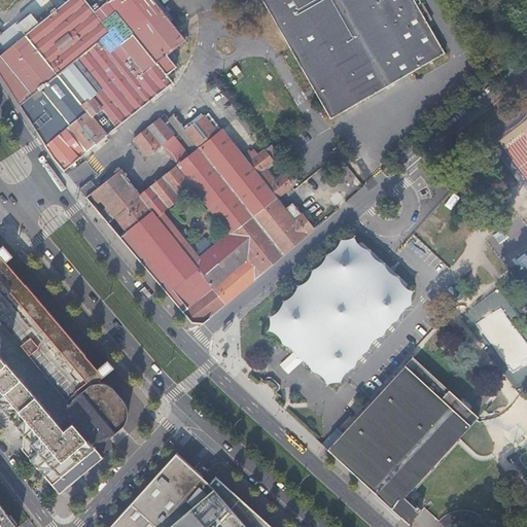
[(0,29),(0,74),(9,89),(55,159),(64,170),(107,134),(124,119),(173,81),(167,72),(176,65),(174,62),(167,53),(169,50),(185,37),(154,0),(66,0),(55,9),(53,7),(50,9),(53,11),(37,23),(29,12),(18,22),(15,20),(2,32),(0,29)]
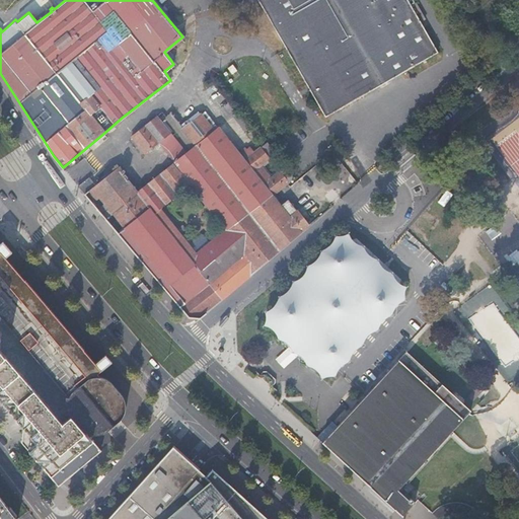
[(258,0),(326,117),(439,51),(411,0),(258,0)]
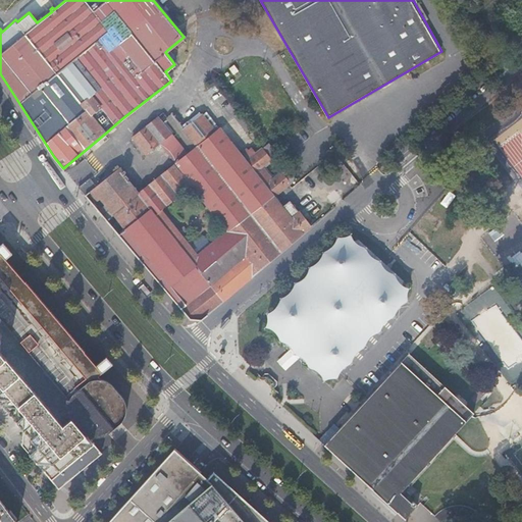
[(174,59),(167,50),(165,52),(172,61),(174,59)]
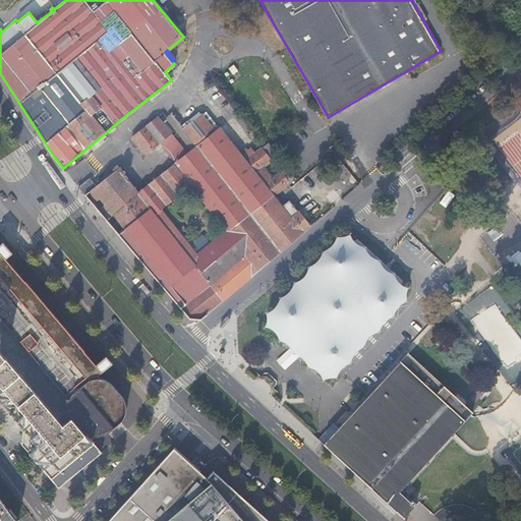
[(216,130),(219,127),(206,110),(201,113),(216,130)]
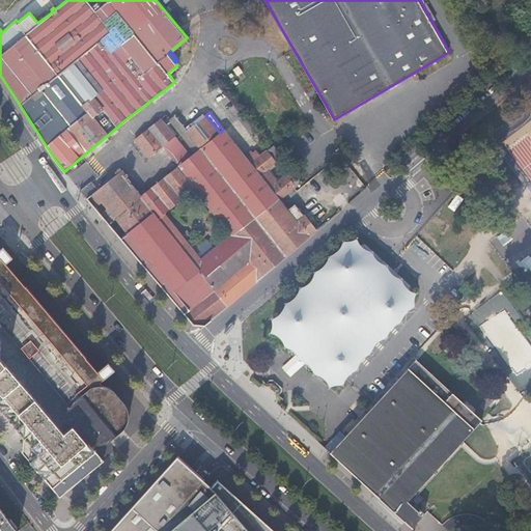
[(273,268),(317,230),(297,204),(288,212),(279,199),(302,180),(290,167),(284,173),(285,175),(278,182),(267,169),(282,157),(274,145),(261,156),(256,150),(253,152),(252,151),(245,157),(223,130),(220,133),(205,115),(188,130),(202,147),(196,151),(191,156),(166,124),(171,120),(172,120),(167,114),(161,118),(160,119),(161,119),(137,138),(150,155),(165,143),(182,164),(152,187),(169,207),(172,205),(180,216),(203,197),(233,233),(196,264),(183,249),(185,248),(182,244),(185,241),(177,232),(174,235),(171,232),(170,232),(158,217),(164,212),(146,191),(141,196),(130,182),(132,179),(128,174),(129,173),(127,171),(126,172),(124,171),(122,173),(120,170),(99,188),(92,180),(81,190),(144,264),(194,323),(205,325),(273,268)]
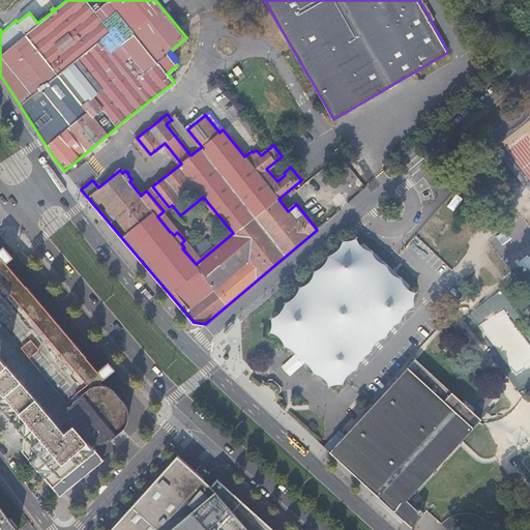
[(202,147),(187,129),(176,116),(172,120),(171,120),(196,151),(202,147)]
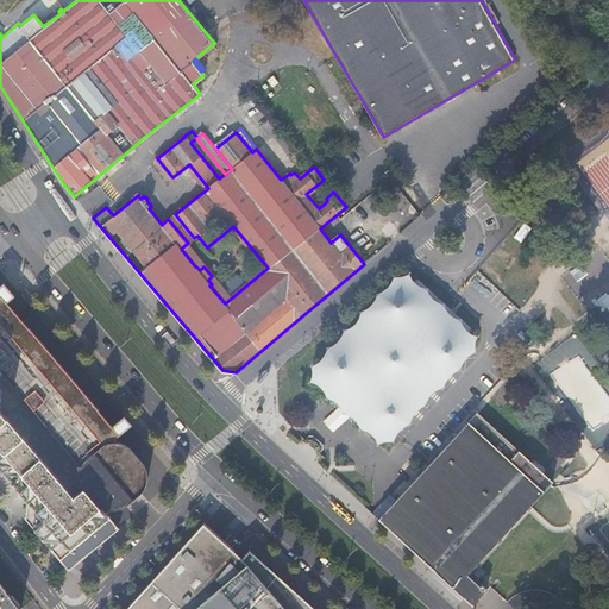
[(225,174),(196,138),(190,143),(219,179),(225,174)]
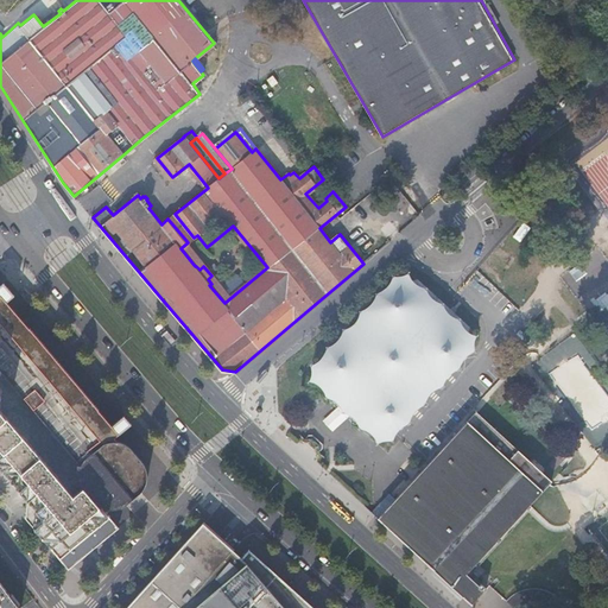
[(175,214),(168,219),(188,242),(194,238),(175,214)]
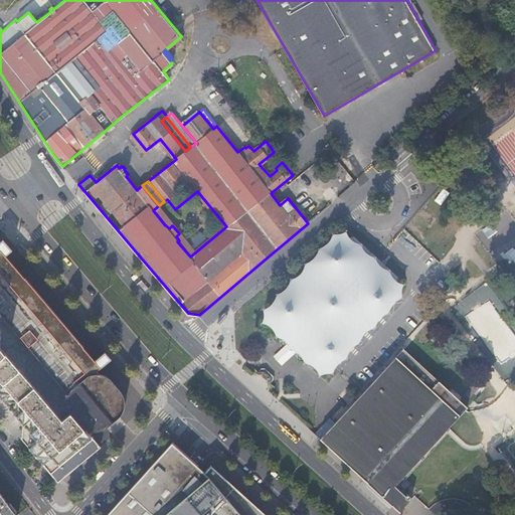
[(339,233),(267,314),(324,367),(368,318),(396,287),(393,284),(394,275),(352,235),(342,236),(339,233)]
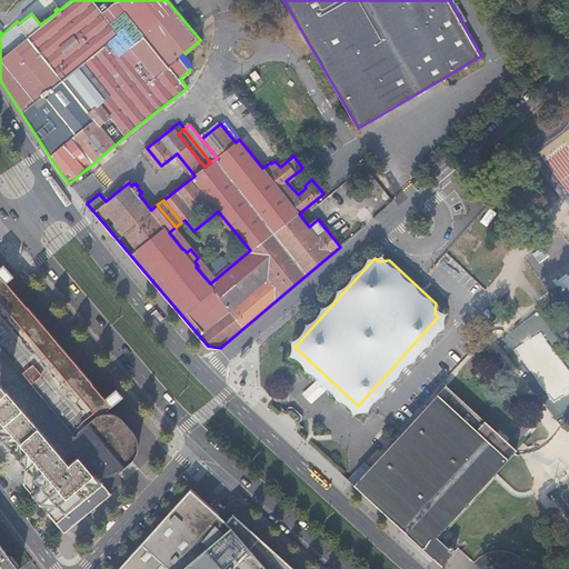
[(113,473),(135,456),(135,455),(136,452),(138,446),(138,442),(138,439),(136,433),(133,431),(131,428),(112,406),(122,396),(117,389),(106,398),(38,318),(7,281),(13,276),(5,265),(0,268),(0,273),(1,276),(0,276),(0,437),(32,476),(23,483),(35,497),(57,522),(102,482),(91,470),(96,472),(99,473),(102,475),(106,475),(108,475),(113,473)]
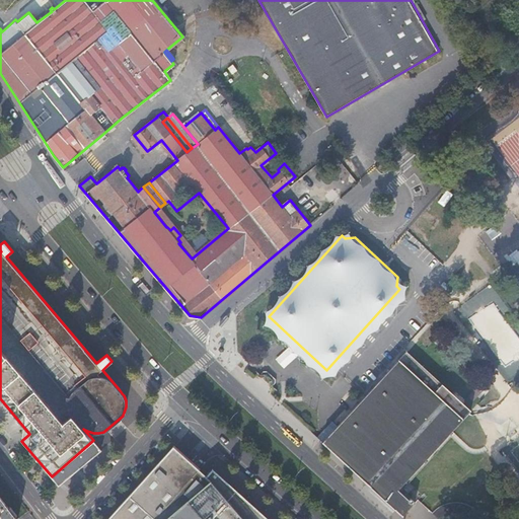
[(334,420),(317,437),(401,514),(415,500),(410,496),(409,497),(398,488),(470,409),(405,349),(338,424),(334,420)]
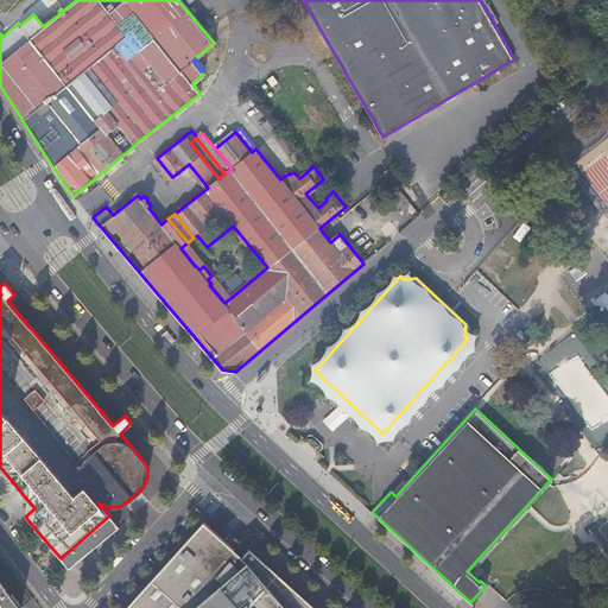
[(315,607),(249,549),(241,557),(203,523),(128,606),(126,607),(315,607)]
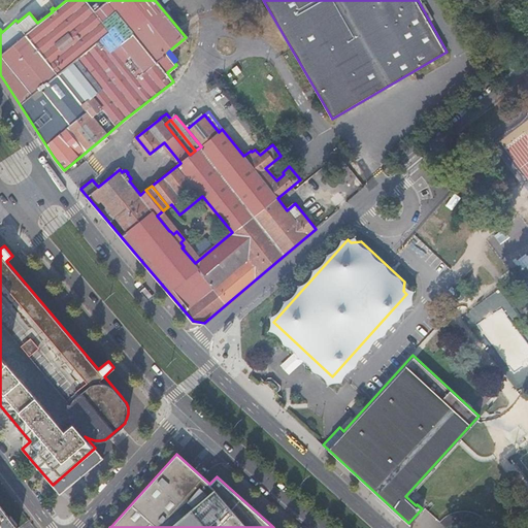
[(0,527),(17,527),(19,527),(5,510),(0,503),(0,527)]
